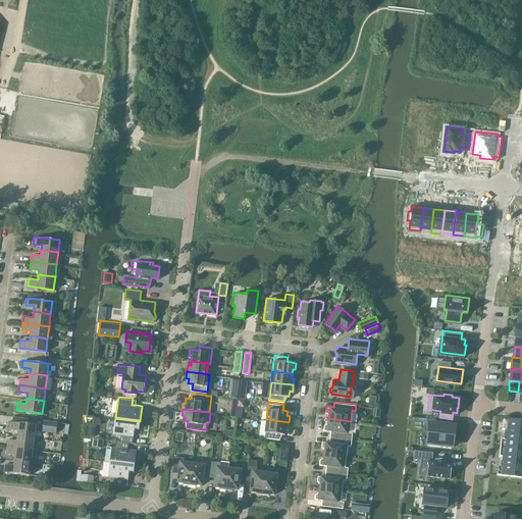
[(10,421),(9,428),(18,429),(17,434),(35,436),(36,424),(30,423),(31,418),(13,415),(12,421),(10,421)]
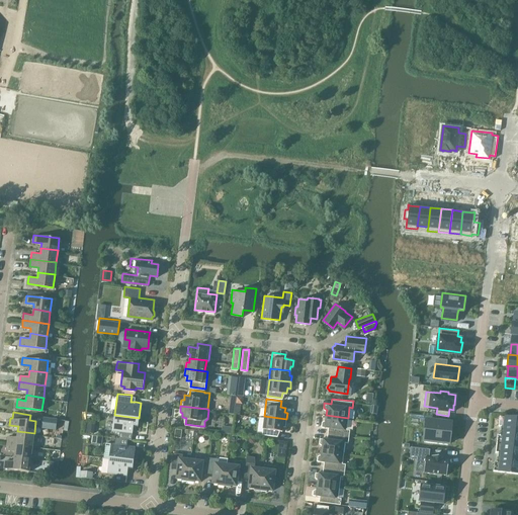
[(138,425),(139,418),(114,415),(112,429),(133,432),(134,424),(138,425)]
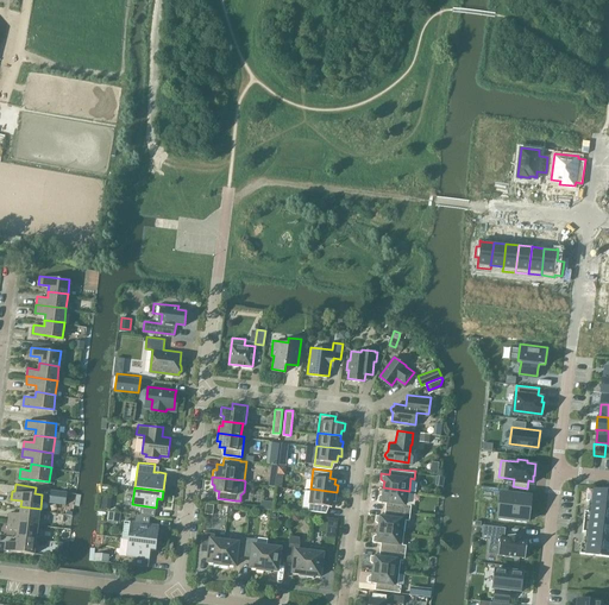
[(387,500),(385,508),(410,511),(412,503),(407,503),(409,491),(383,487),(382,492),(378,495),(378,500),(387,500)]
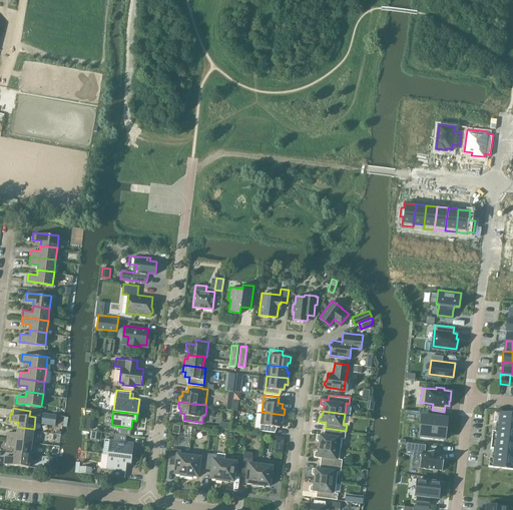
[(512,412),(495,411),(493,420),(496,420),(495,425),(512,426),(512,412)]
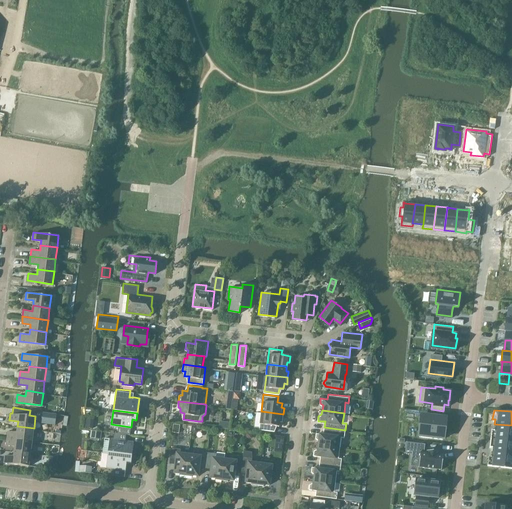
[(256,411),(254,424),(259,425),(259,428),(273,430),(274,424),(279,425),(279,420),(282,420),(283,414),(261,411),(256,411)]
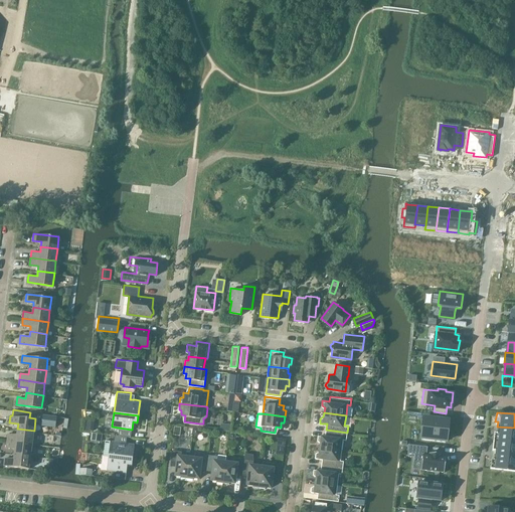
[(56,416),(42,415),(41,423),(55,424),(56,416)]
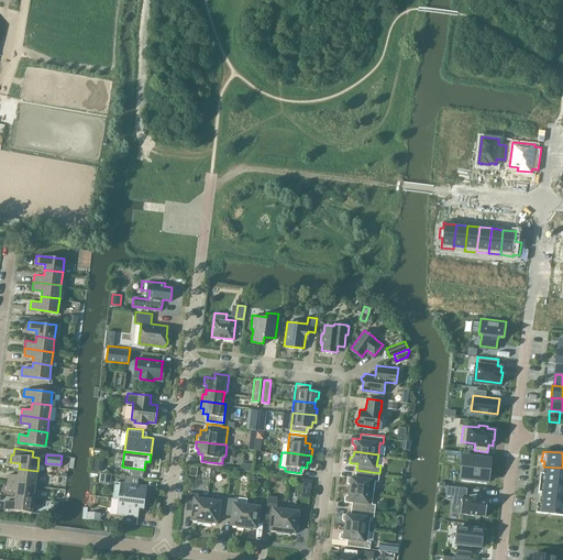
[(492,459),(467,456),(465,480),(489,483),(492,459)]
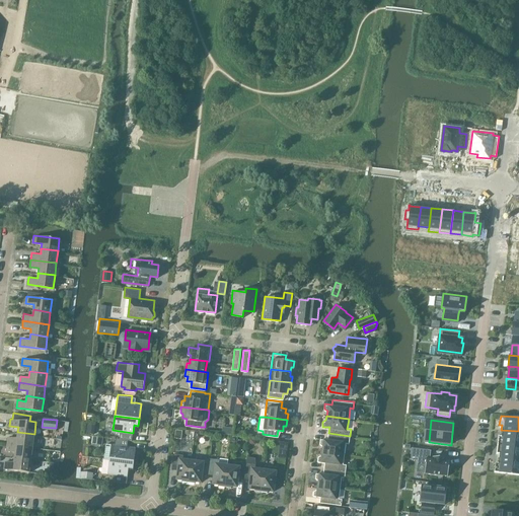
[(518,431),(501,430),(501,434),(498,434),(497,442),(518,444),(518,431)]
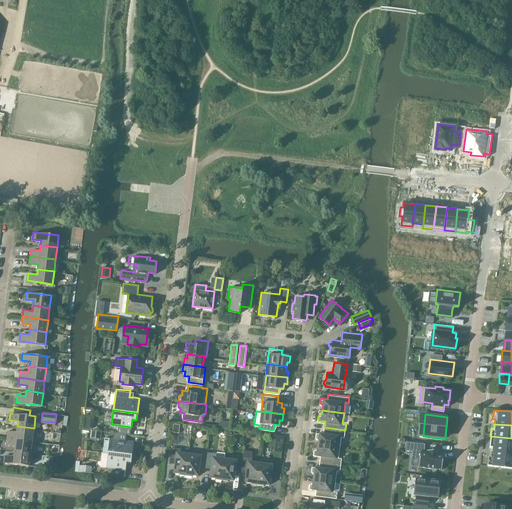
[(32,440),(34,428),(17,426),(17,431),(8,430),(7,437),(32,440)]
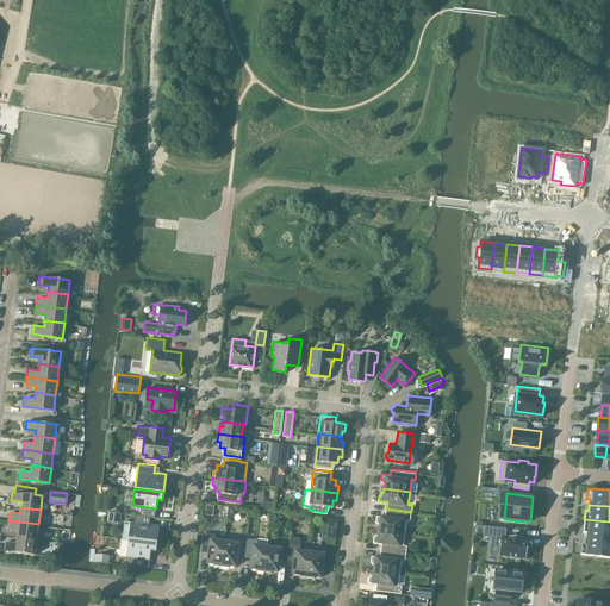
[(410,519),(411,512),(386,508),(385,516),(377,514),(375,520),(379,523),(379,529),(405,531),(406,519),(410,519)]
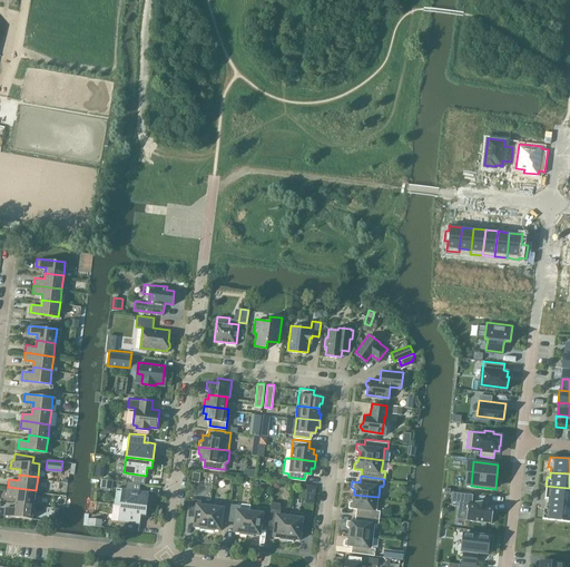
[(117,486),(115,502),(120,502),(147,506),(149,490),(123,487),(117,486)]
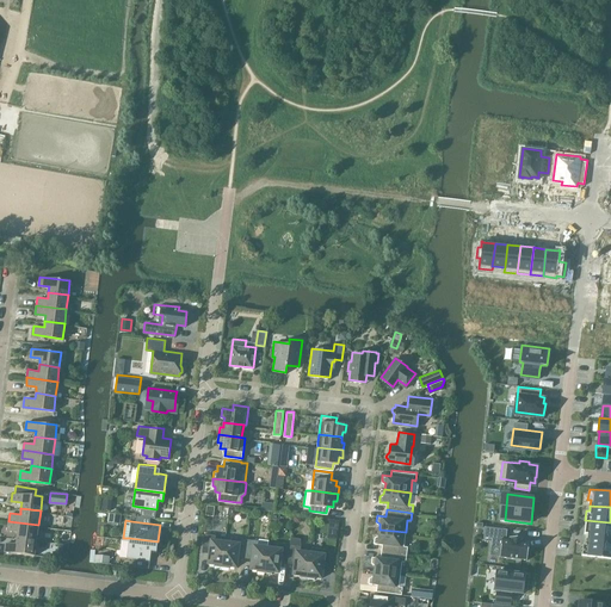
[(610,522),(585,520),(584,531),(587,532),(586,537),(610,539),(610,522)]
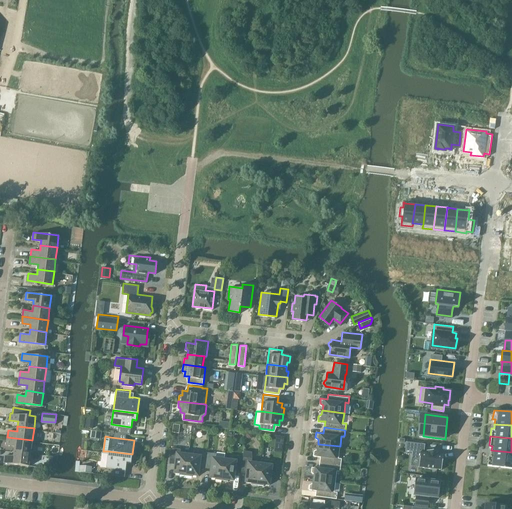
[(31,452),(32,440),(7,437),(6,443),(15,444),(14,450),(31,452)]
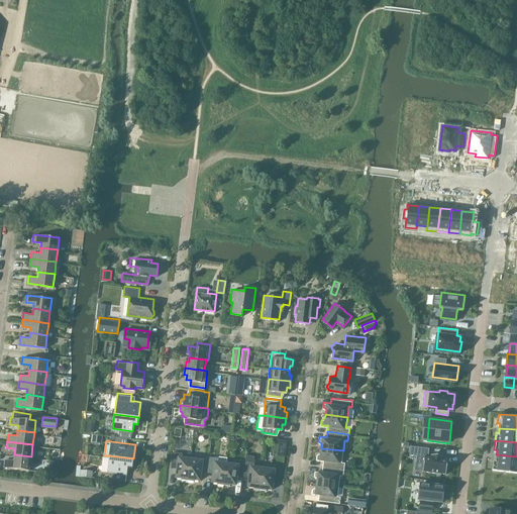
[(409,453),(416,454),(424,455),(423,470),(445,473),(447,457),(442,456),(442,454),(431,453),(431,455),(428,454),(429,446),(410,444),(409,453)]
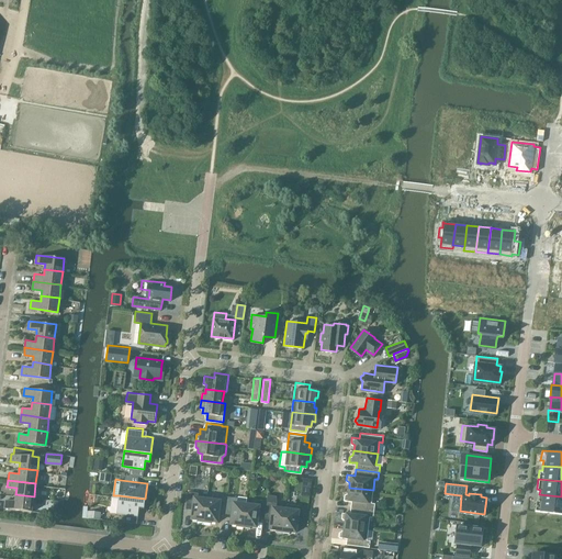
[(373,490),(349,488),(348,492),(345,493),(344,499),(351,500),(351,506),(374,509),(374,502),(371,502),(373,490)]
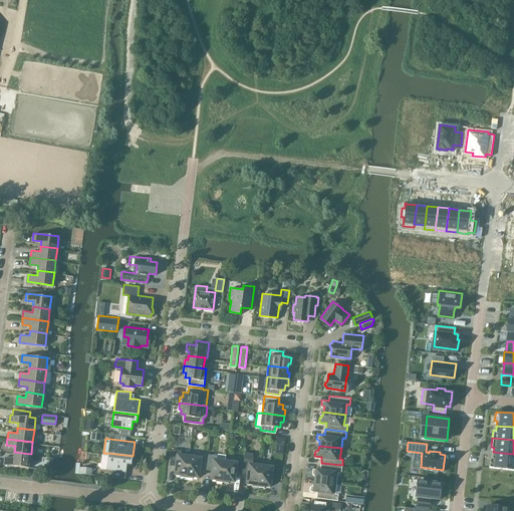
[(187,476),(189,455),(182,454),(181,449),(173,448),(171,460),(177,460),(176,472),(181,473),(181,475),(187,476)]
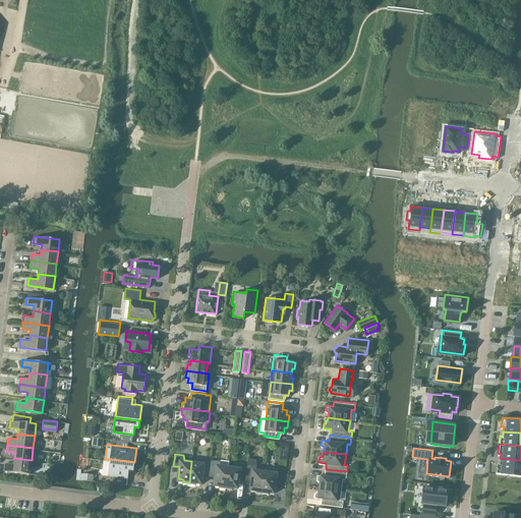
[(247,463),(245,475),(252,476),(251,479),(250,488),(256,488),(256,491),(262,492),(265,470),(257,469),(256,464),(255,458),(248,457),(247,463)]
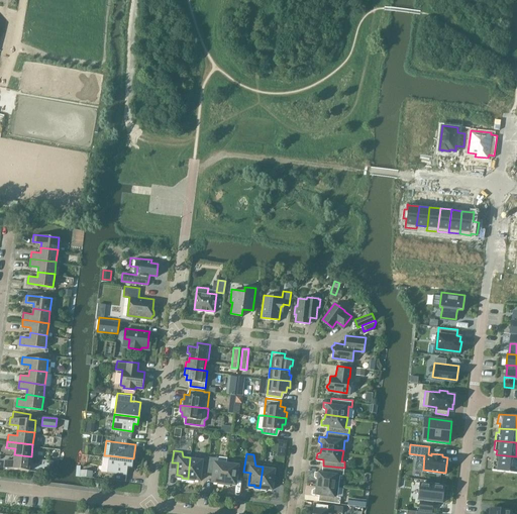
[(4,466),(29,469),(31,456),(14,454),(14,459),(5,458),(4,466)]
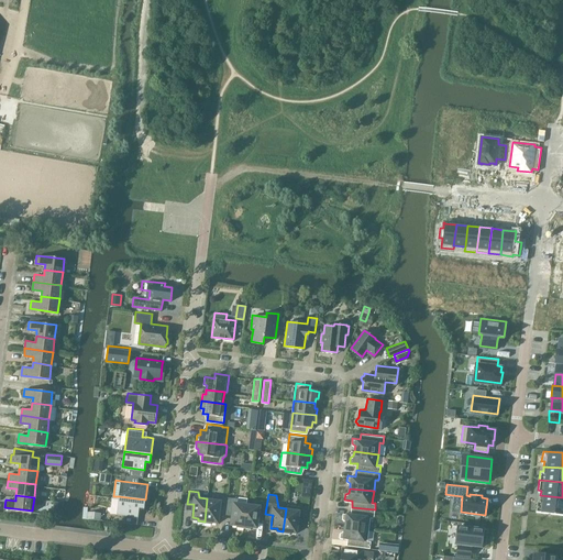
[(207,498),(205,522),(210,522),(210,520),(218,520),(219,508),(227,508),(228,496),(218,495),(216,500),(207,498)]
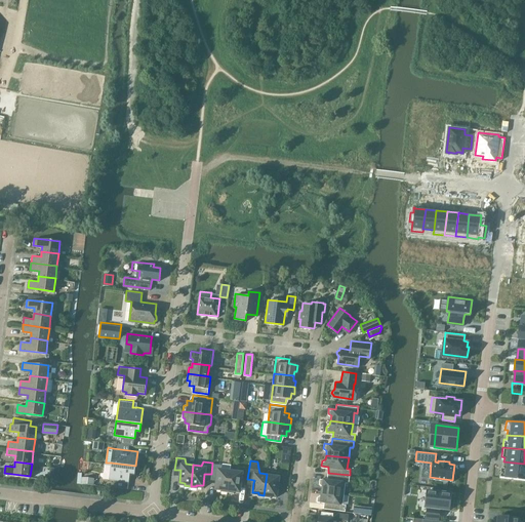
[(212,463),(211,474),(217,475),(216,479),(216,487),(221,488),(221,489),(228,490),(230,470),(231,463),(224,462),(221,464),(212,463)]
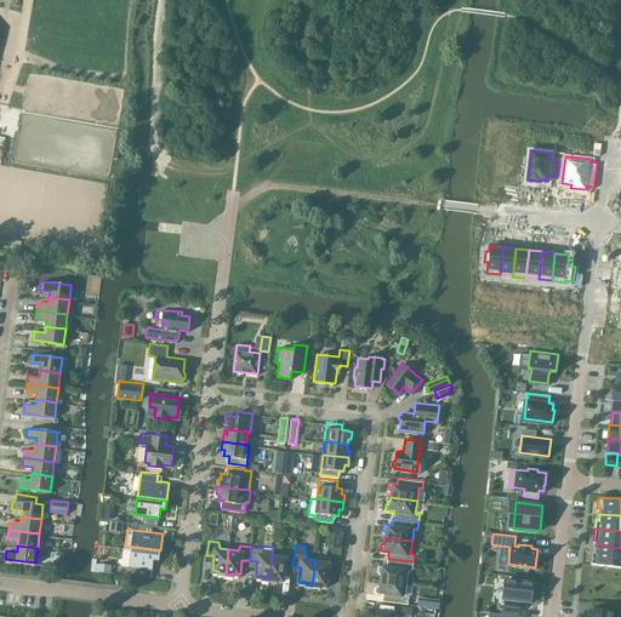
[(620,548),(596,546),(596,550),(592,550),(591,561),(620,565),(620,548)]
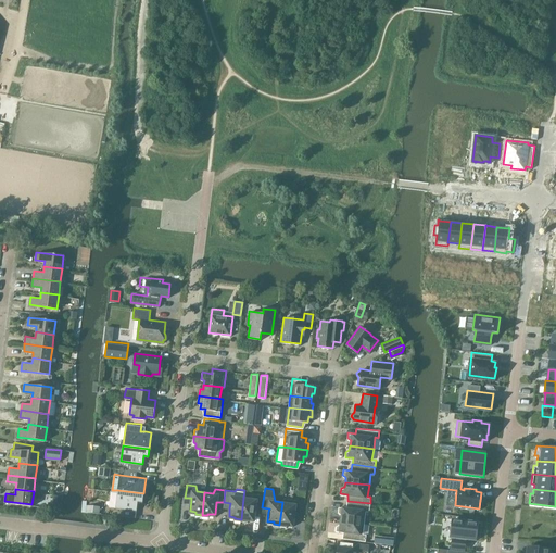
[(142,502),(143,493),(117,490),(115,506),(136,510),(137,501),(142,502)]
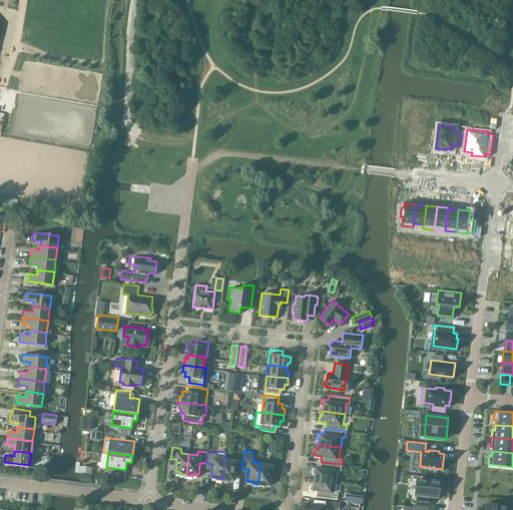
[(224,459),(222,479),(228,480),(228,478),(233,479),(235,467),(241,468),(243,456),(234,455),(231,460),(224,459)]
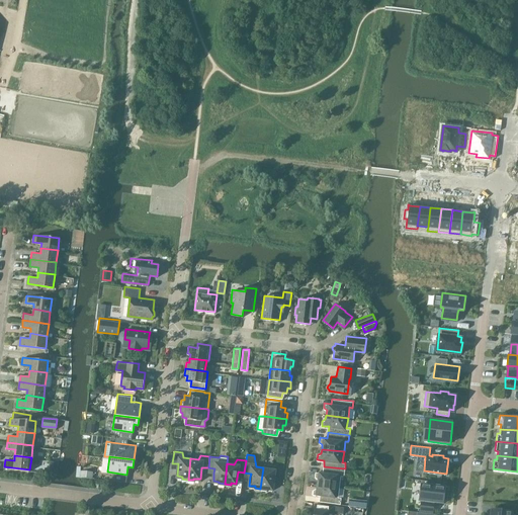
[(263,467),(260,489),(266,489),(266,488),(272,489),(273,480),(274,477),(280,477),(281,465),(264,462),(263,467)]
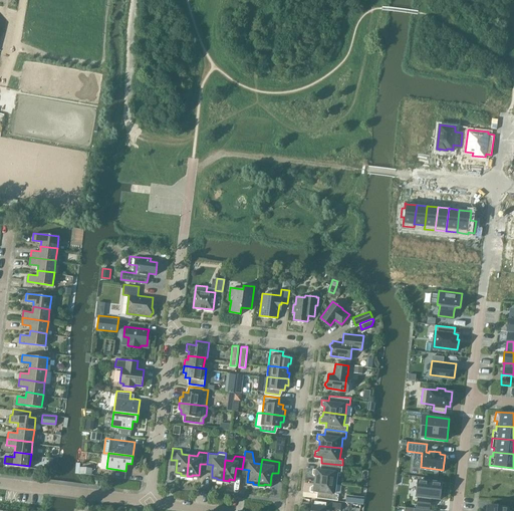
[(315,475),(314,479),(336,482),(338,472),(341,472),(342,465),(321,463),(320,469),(313,468),(312,473),(315,475)]
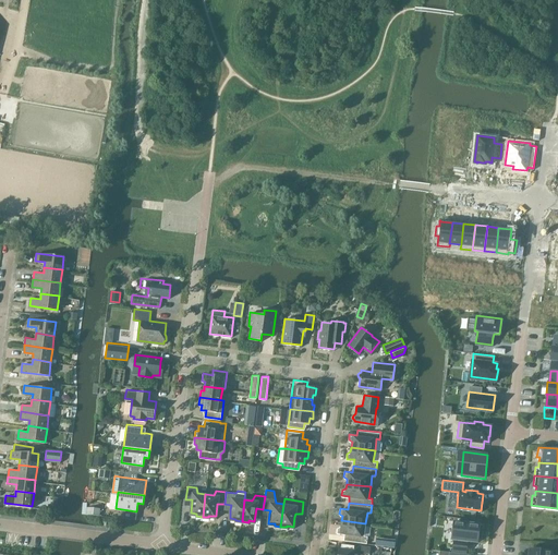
[(364,535),(365,523),(341,520),(341,526),(338,527),(337,532),(344,533),(343,540),(366,542),(367,535),(364,535)]
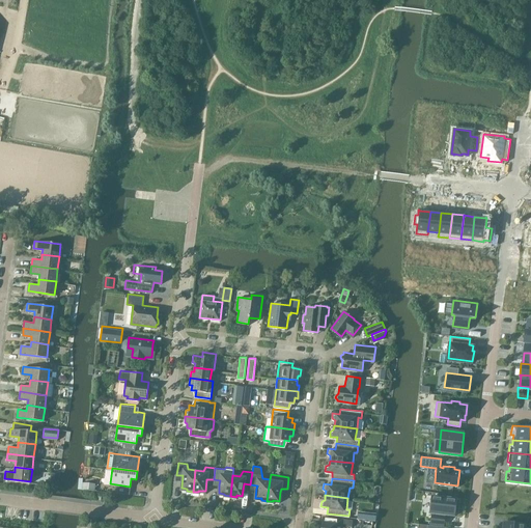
[(431,495),(429,511),(431,511),(430,522),(444,524),(445,513),(454,515),(454,510),(457,510),(459,498),(431,495)]
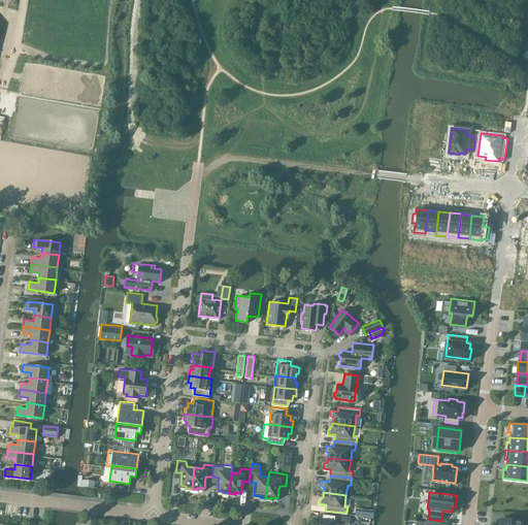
[(321,512),(319,524),(339,524),(340,521),(350,522),(351,516),(341,515),(321,512)]
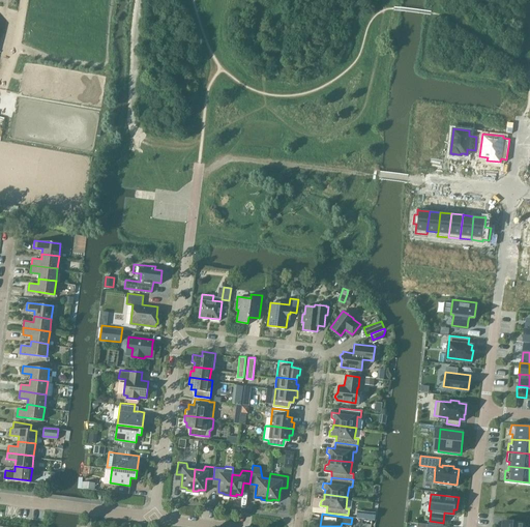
[(501,526),(522,526),(523,522),(524,517),(507,515),(506,521),(502,520),(501,526)]
